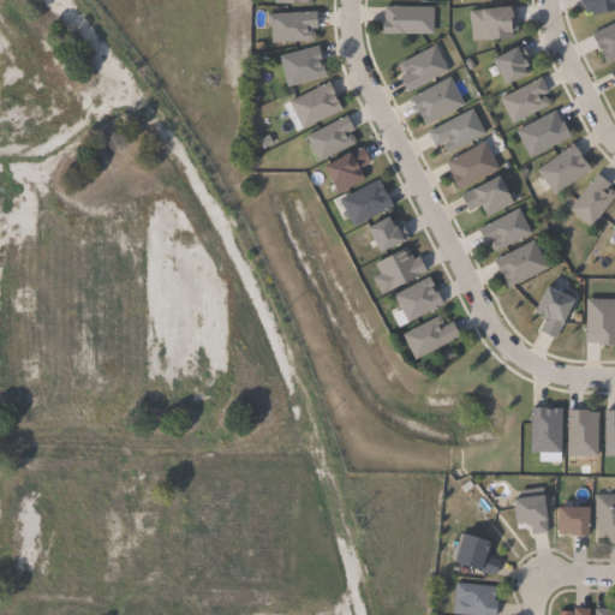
[(614,0),(614,10),(592,16),(591,13),(585,15),(584,7),(581,7),(579,0),(614,0)]
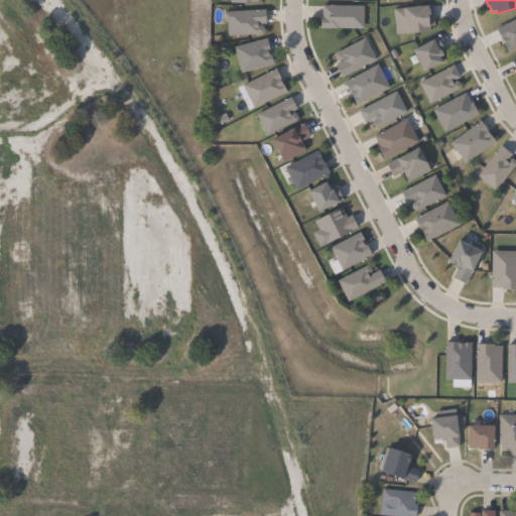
[(363,7),(363,30),(320,29),(320,18),(321,18),(321,6),(363,7)]
